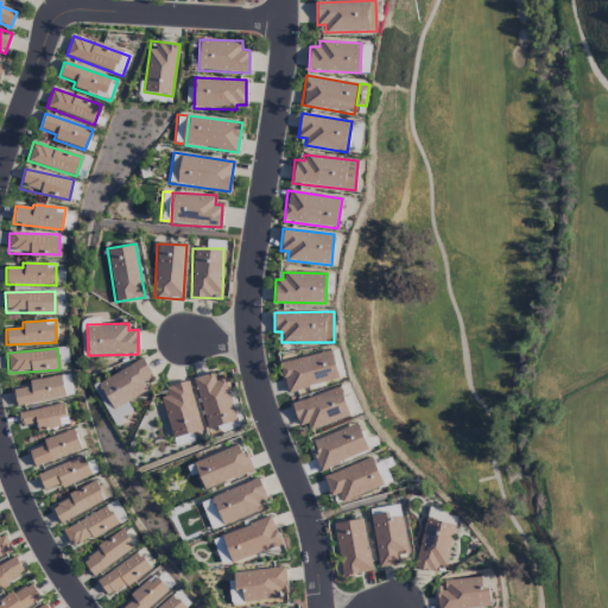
[(339,380),(331,350),(280,362),(287,392),(339,380)]
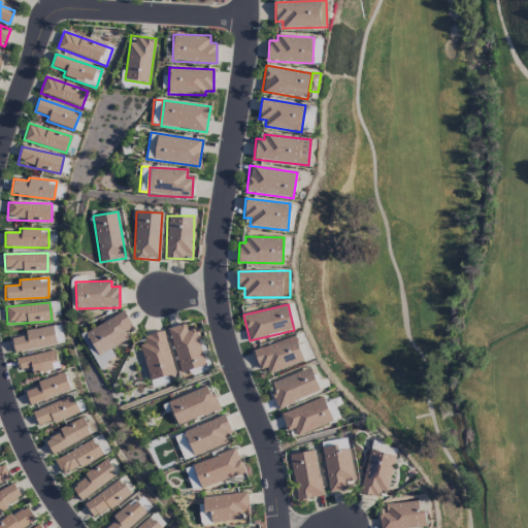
[(136,333),(124,311),(80,334),(98,368),(116,359),(109,348),(136,333)]
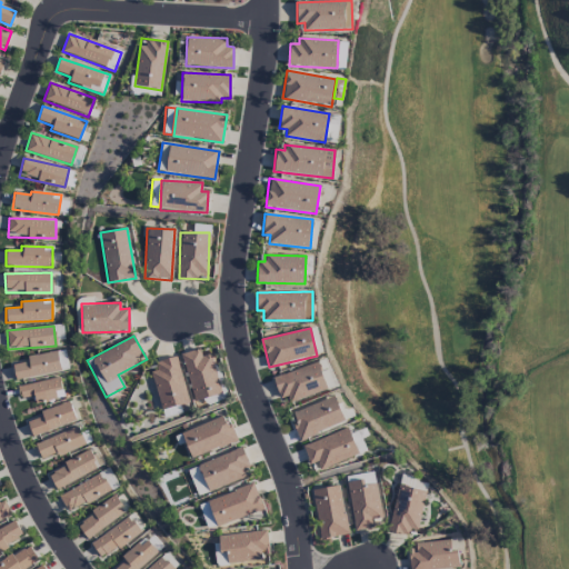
[(220,395),(211,355),(201,357),(200,349),(182,353),(193,401),(220,395)]
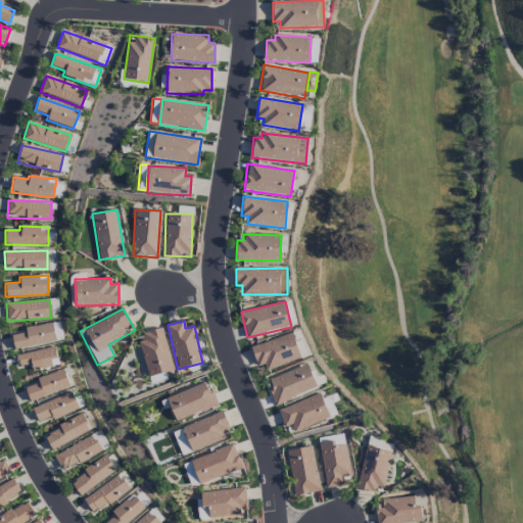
[(14,349),(55,341),(52,323),(24,328),(25,332),(11,335),(14,349)]
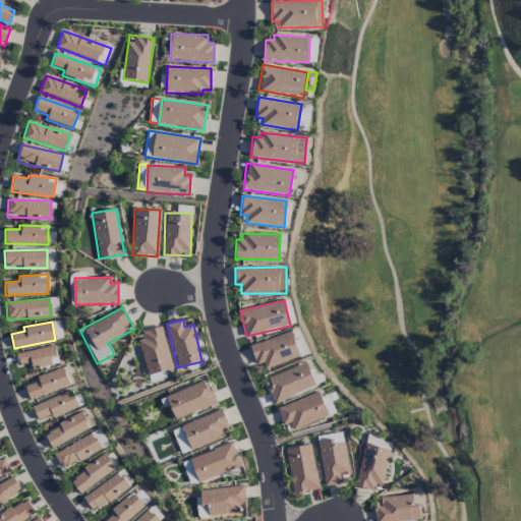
[(173,368),(161,328),(136,336),(149,375),(173,368)]
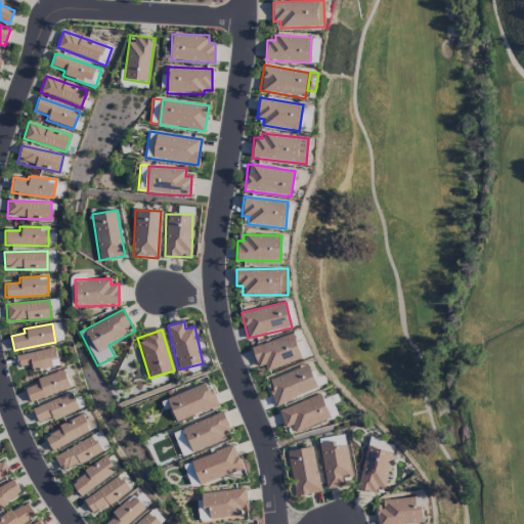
[(301,359),(293,334),(251,347),(257,367),(265,364),(267,369),(301,359)]
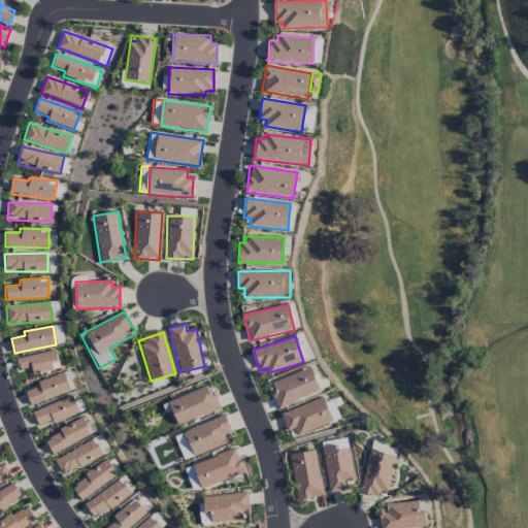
[(59,368),(54,350),(15,360),(19,370),(31,367),(33,375),(59,368)]
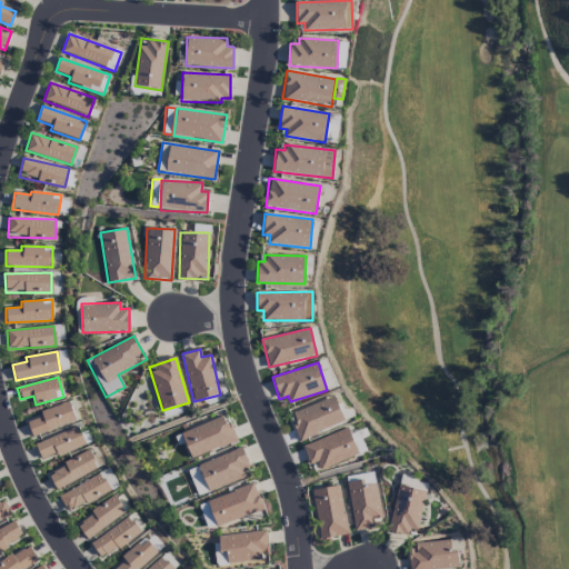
[(290,412),(299,439),(345,422),(336,397),(290,412)]
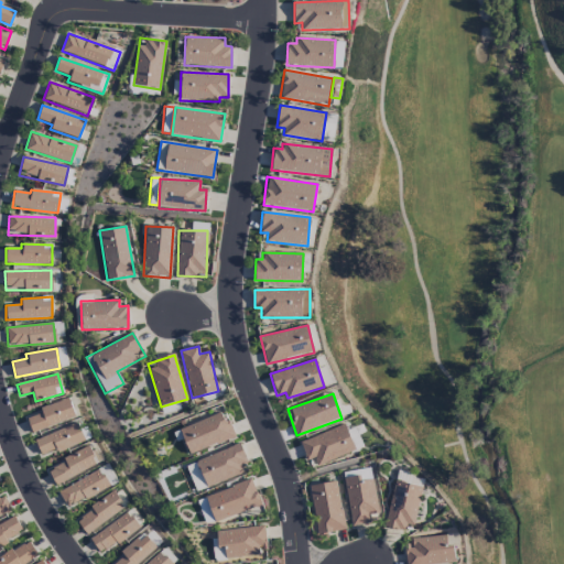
[(39,408),(40,414),(26,418),(30,431),(74,419),(68,399),(39,408)]
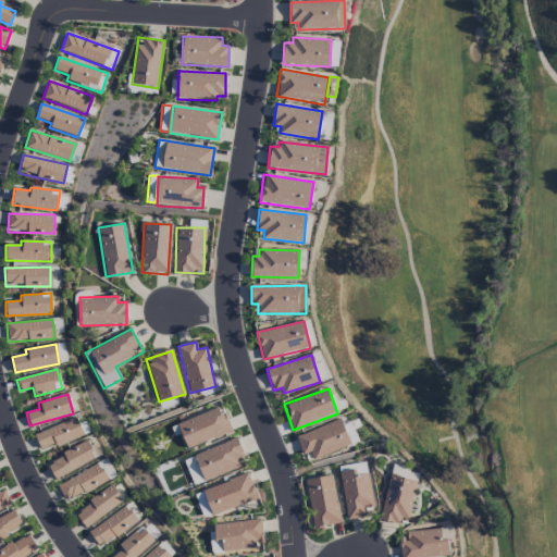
[(176,423),(186,449),(232,432),(222,406),(176,423)]
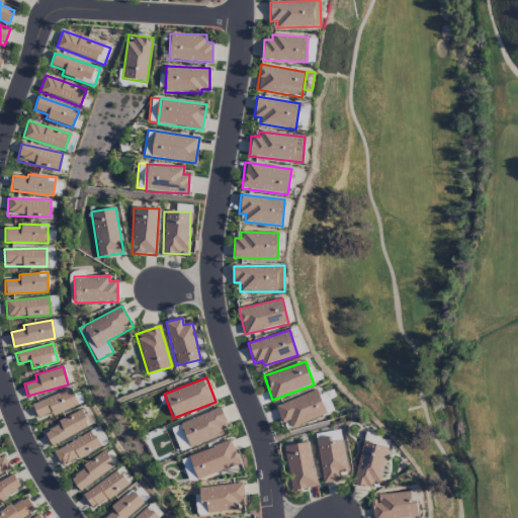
[(52,413),(53,416),(78,405),(71,387),(31,405),(37,419),(52,413)]
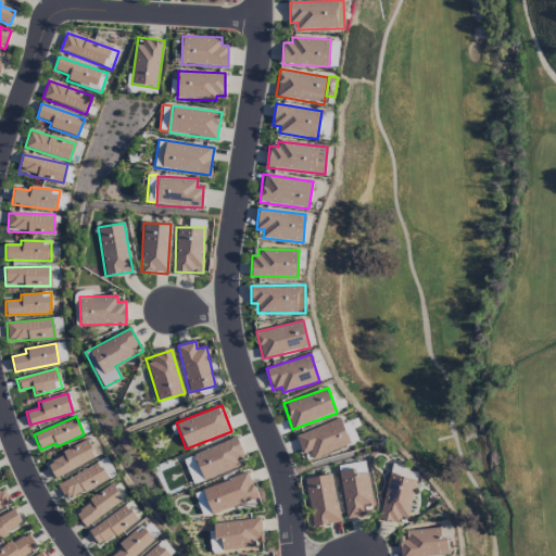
[(310,452),(312,458),(350,445),(341,419),(294,434),(301,454),(310,452)]
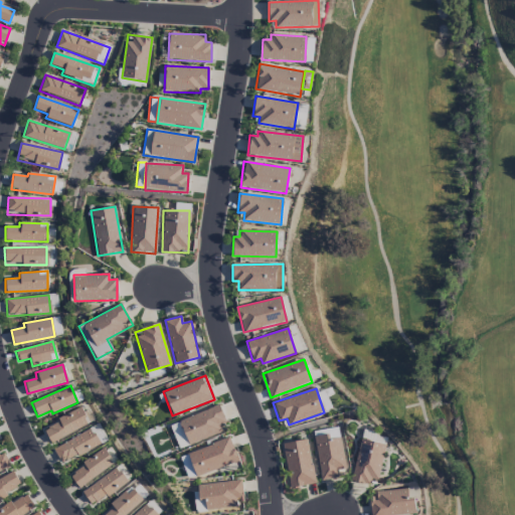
[(188,444),(228,428),(219,405),(179,420),(188,444)]
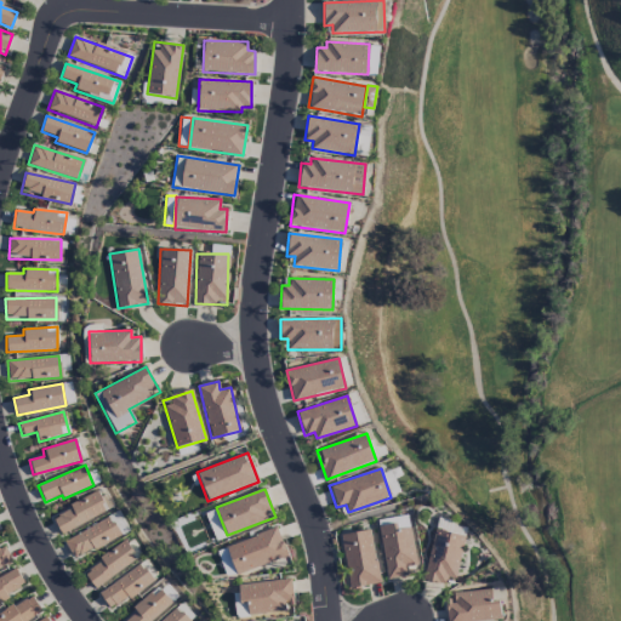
[(107,514),(100,495),(52,513),(60,533),(107,514)]
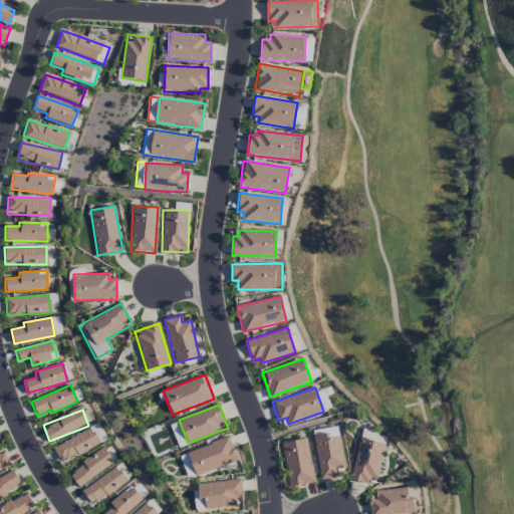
[(170,425),(177,448),(187,445),(180,422),(170,425)]
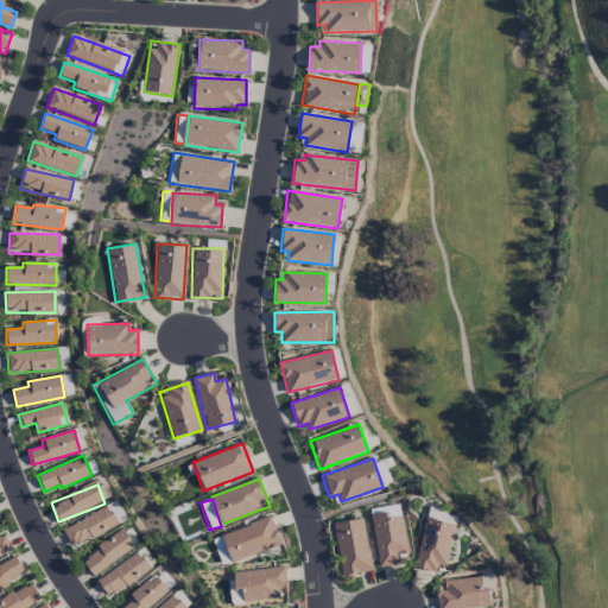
[(73,549),(118,524),(108,506),(63,530),(73,549)]
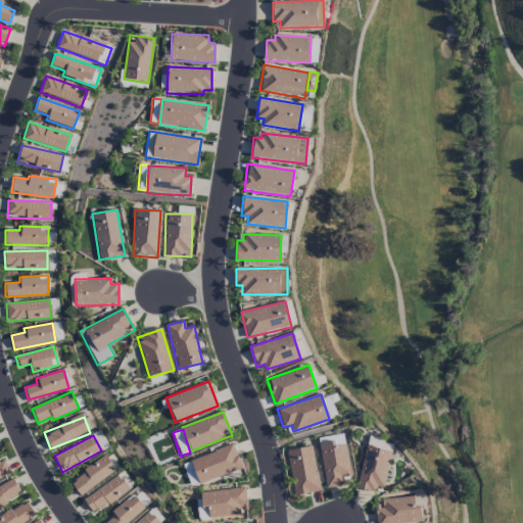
[(393,442),(369,438),(368,445),(391,450),(393,442)]
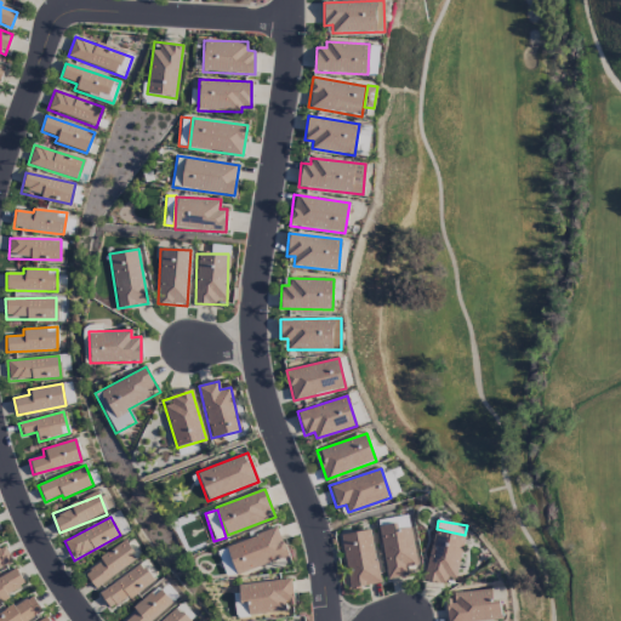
[(386,580),(408,576),(406,567),(416,565),(411,528),(398,530),(397,523),(379,525),(386,580)]
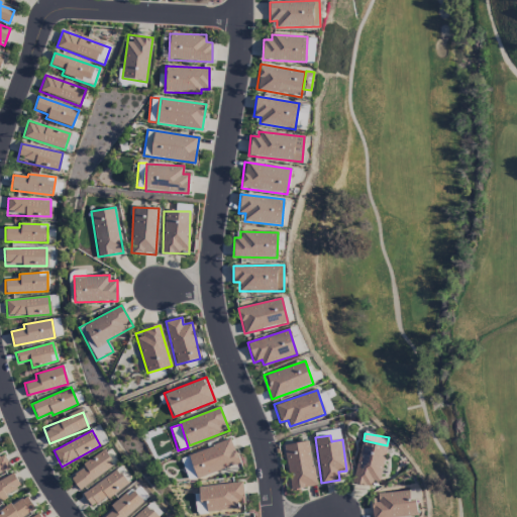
[(239,462),(230,438),(188,455),(198,480),(239,462)]
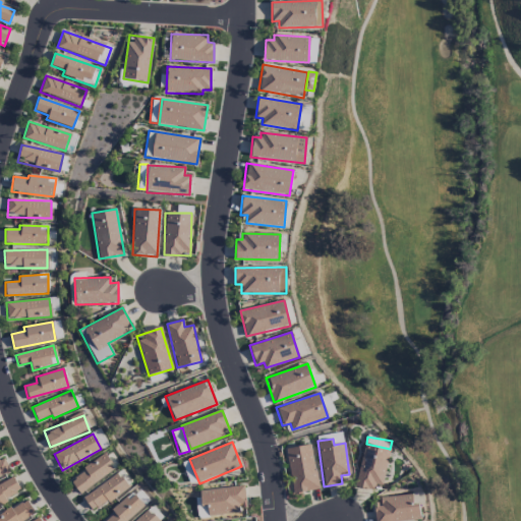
[(286,448),(293,494),(317,490),(311,445),(286,448)]
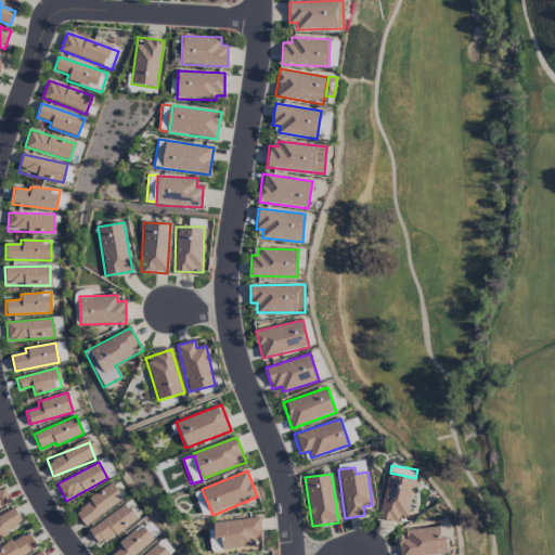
[(408,518),(415,479),(387,474),(379,518),(398,521),(399,516),(408,518)]
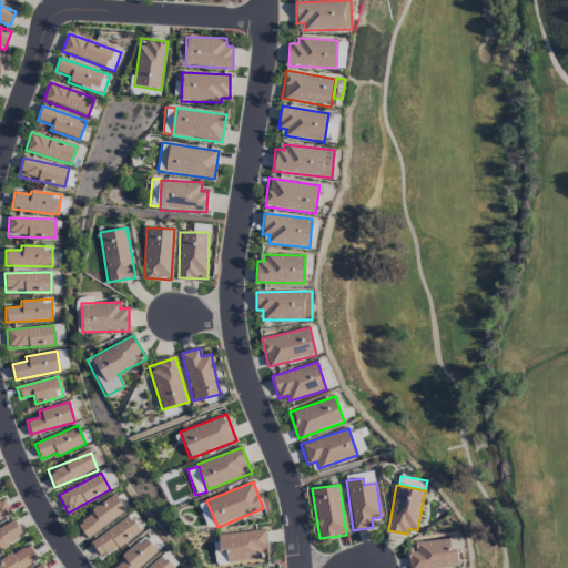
[(124,510),(113,495),(75,524),(88,539),(124,510)]
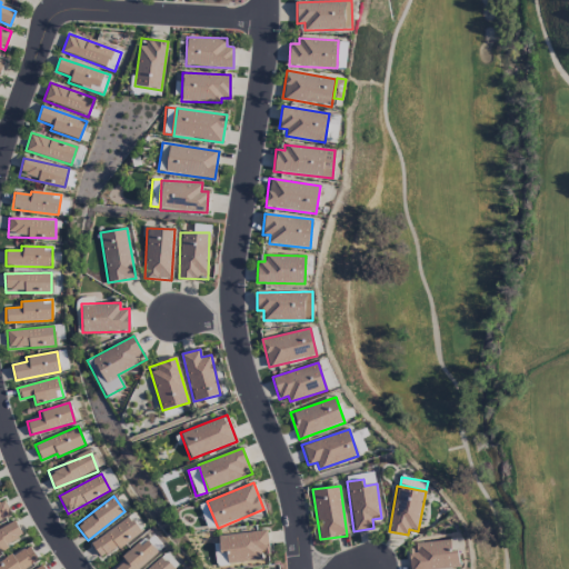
[(0,521),(12,516),(3,499),(0,500),(0,521)]
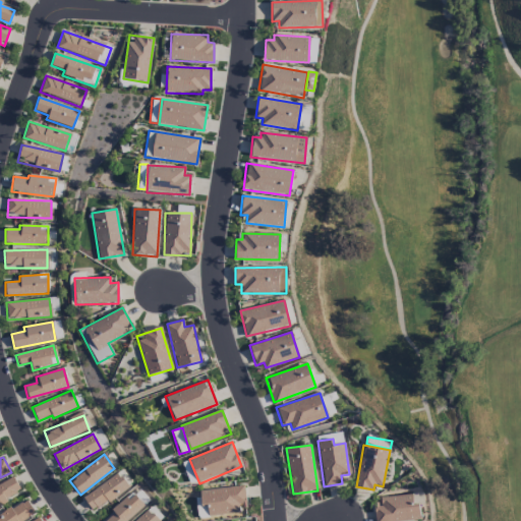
[(181,463),(189,485),(197,482),(189,460),(181,463)]
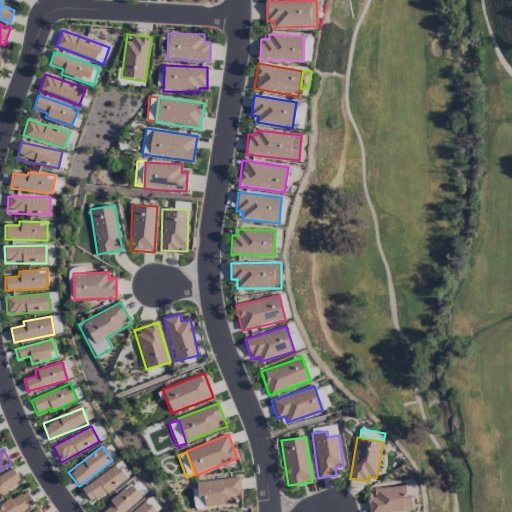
[(126,480),(117,465),(81,488),(90,502),(126,480)]
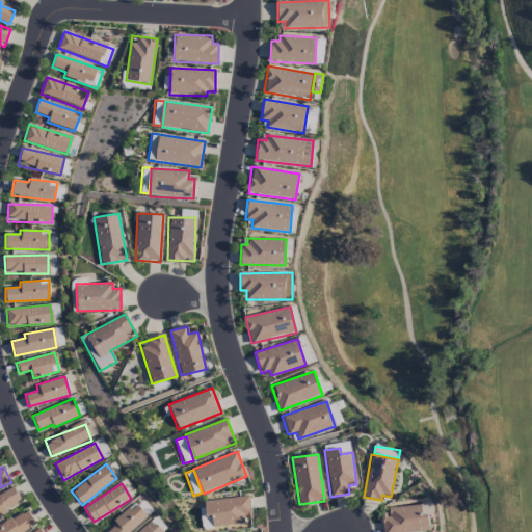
[(0,493),(0,514),(22,504),(14,486),(0,493)]
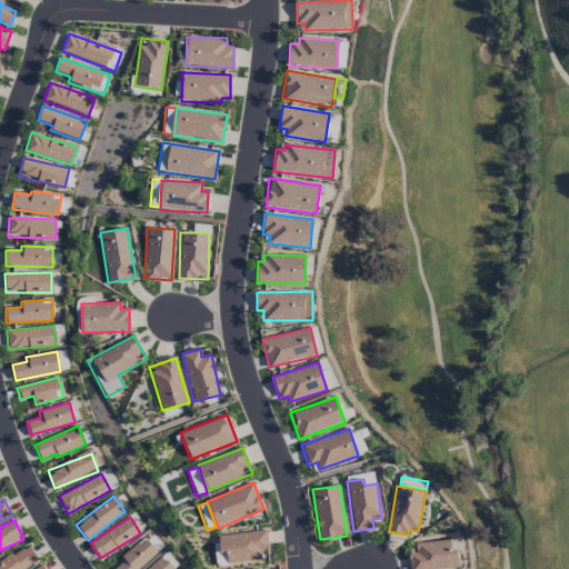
[(268,549),(267,531),(218,535),(219,552),(227,552),(228,562),(261,560),(260,550),(268,549)]
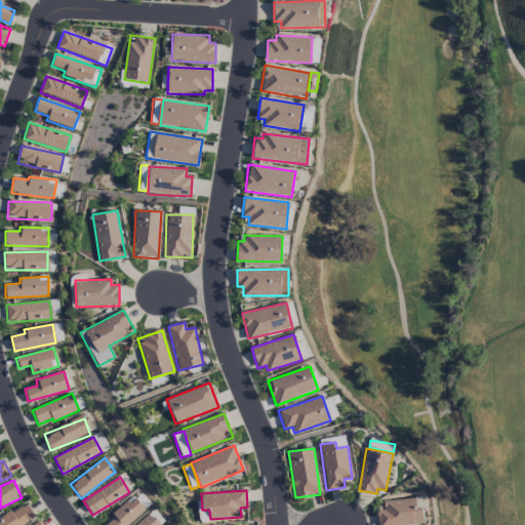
[(105,524),(127,524),(146,512),(134,496),(111,514),(114,519),(105,524)]
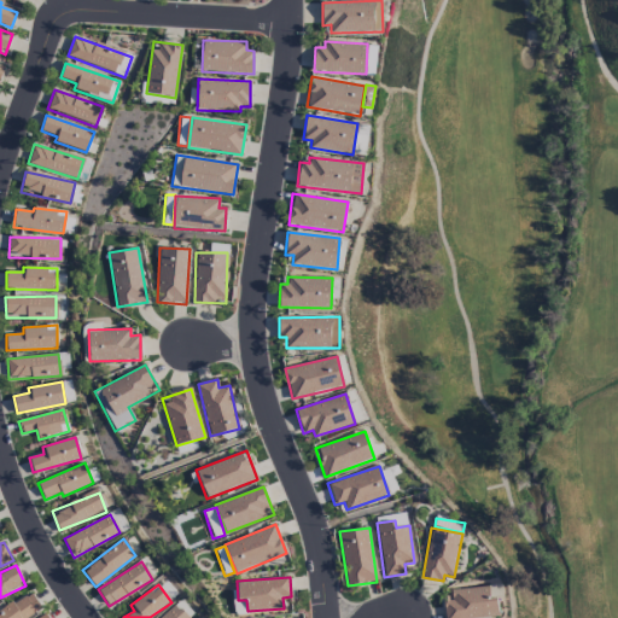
[(450,590),(452,601),(443,601),(444,617),(489,617),(499,617),(497,598),(490,598),(489,587),(450,590)]
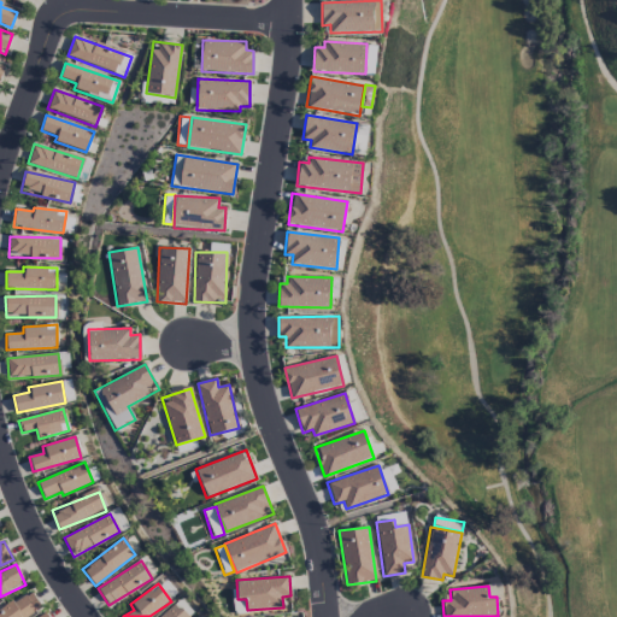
[(245,600),(238,600),(236,589),(233,589),(234,615),(246,613),(245,600)]
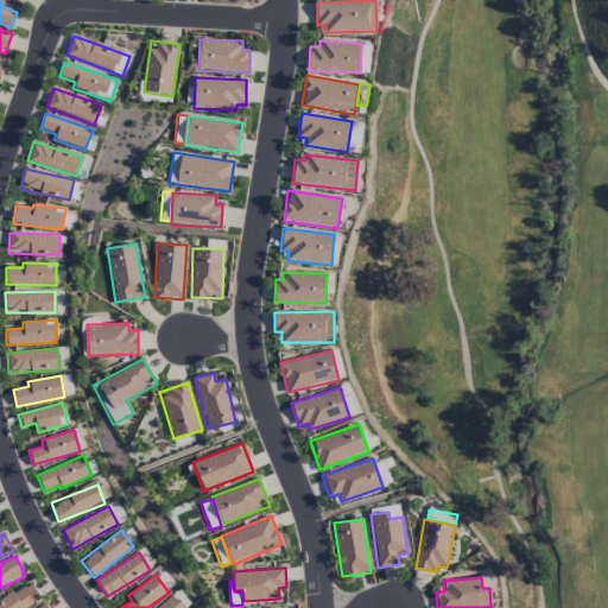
[(0,607),(27,607),(42,602),(32,583),(0,600),(0,607)]
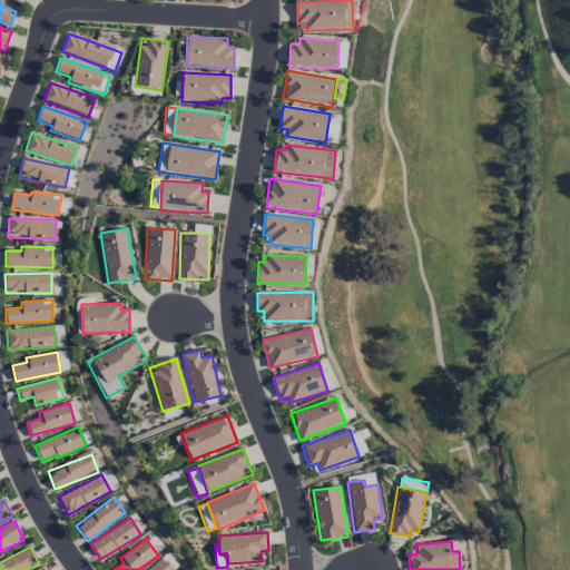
[(173,569),(161,557),(146,569),(173,569)]
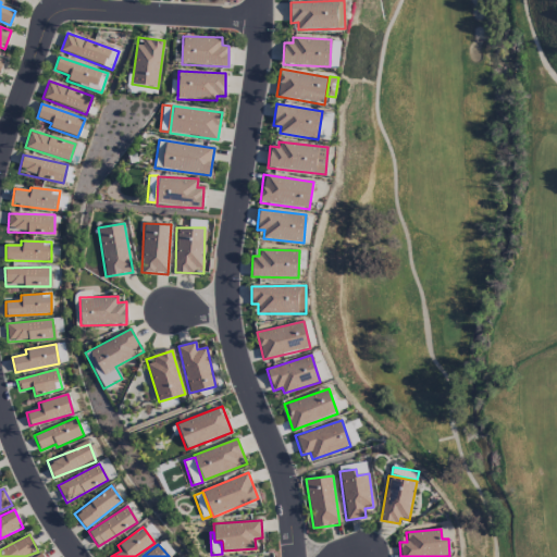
All buildings are outlined.
